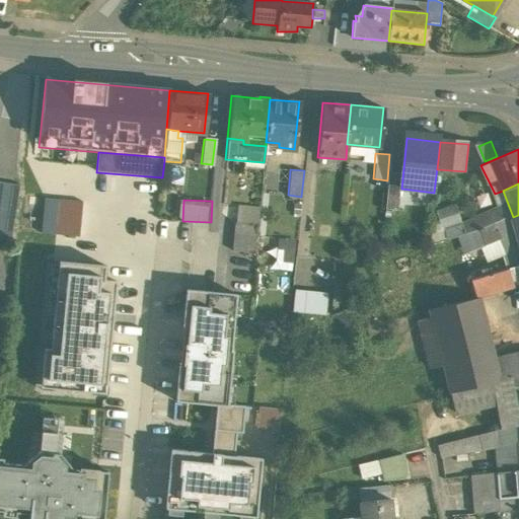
[(56,235),(78,237),(81,204),(59,202),(56,235)]
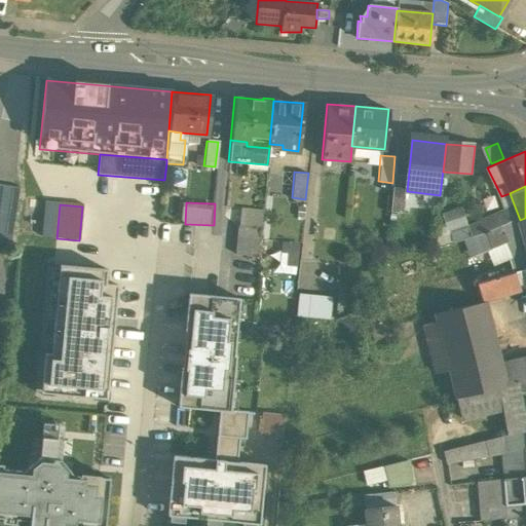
[(504,223),(499,225),(502,232),(510,230),(508,225),(505,226),(504,223)]
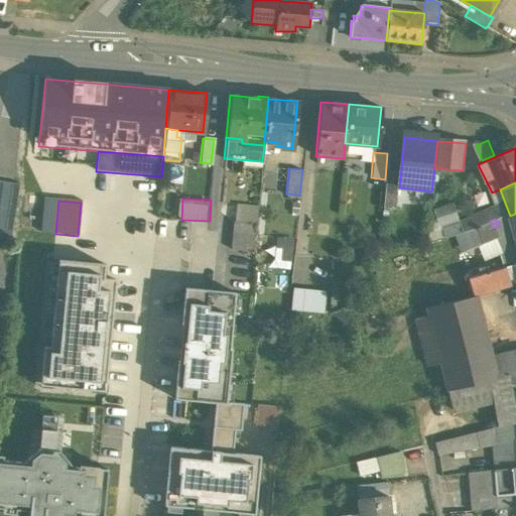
[(493,228),(490,221),(477,228),(484,246),(480,248),(485,264),(504,259),(493,228)]
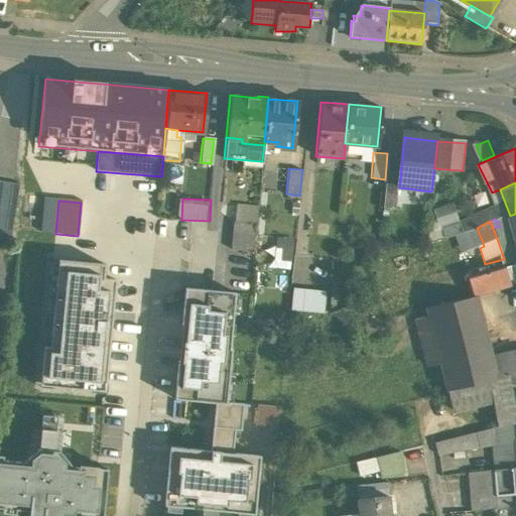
[(253,224),(233,222),(230,250),(251,252),(253,224)]
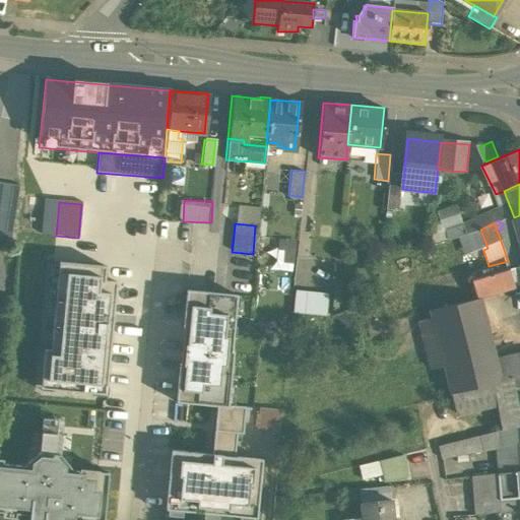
[(489,266),(484,268),(486,275),(510,268),(508,261),(489,266)]
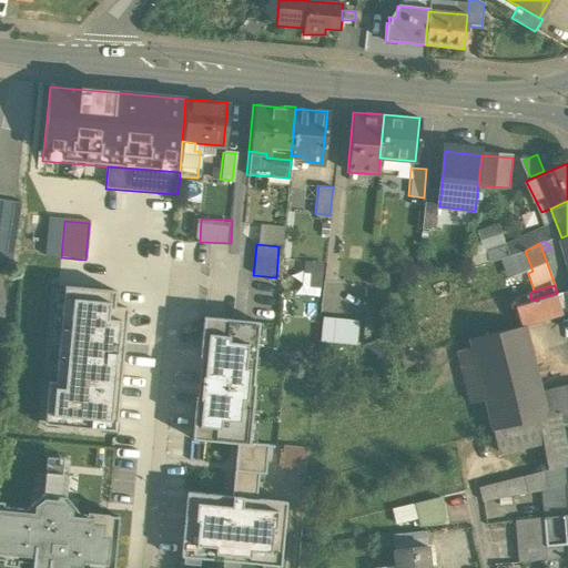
[(115,291),(66,286),(56,383),(47,382),(43,427),(112,434),(124,308),(114,307),(115,291)]
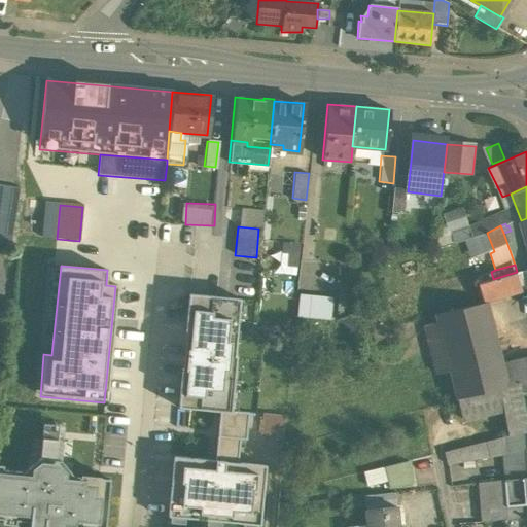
[(493,279),(478,283),(484,302),(522,290),(517,272),(493,279)]
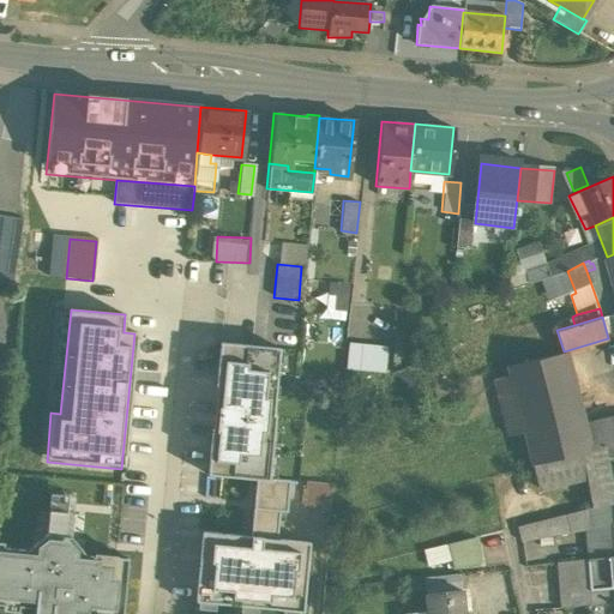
[(387,348),(348,343),(345,369),(385,373),(387,348)]
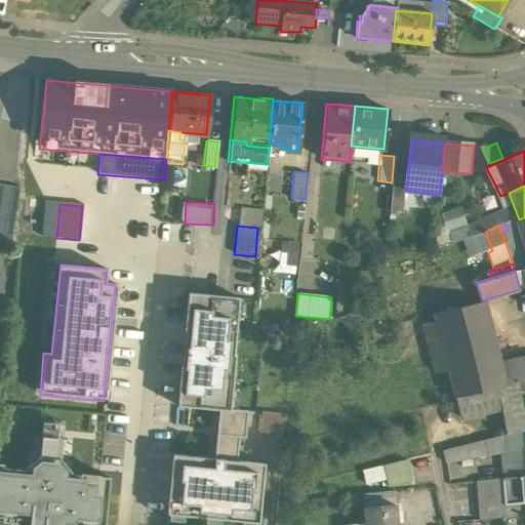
[(179,406),(230,410),(241,298),(191,294),(179,406)]
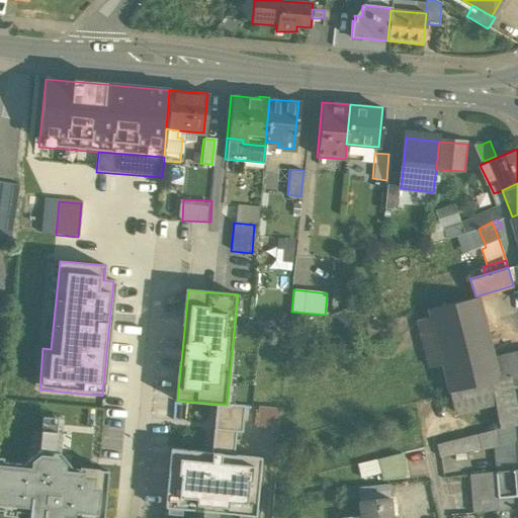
[(494,296),(448,310),(455,336),(475,332),(469,314),(496,306),(494,296)]
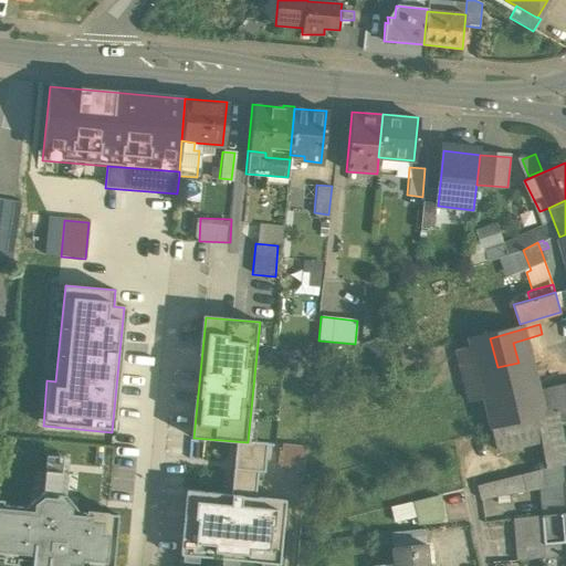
[(498,367),(479,370),(492,427),(531,418),(525,395),(519,363),(498,367)]
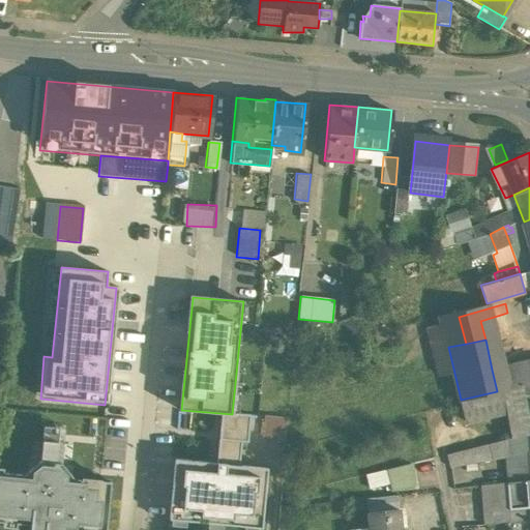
[(529,360),(492,370),(497,391),(503,390),(521,387),(528,385),(529,385),(529,384),(529,360)]
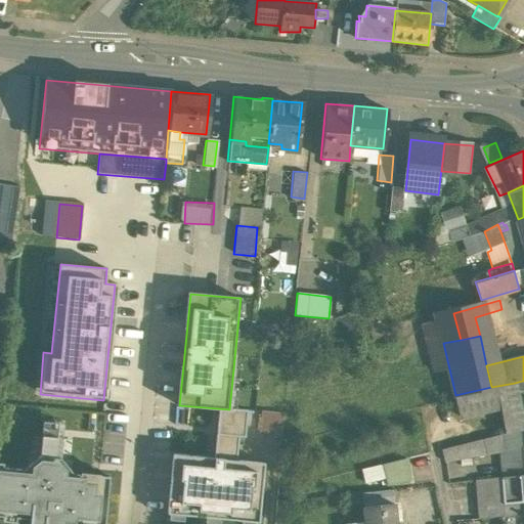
[(522,381),(515,383),(516,389),(523,388),(522,381)]
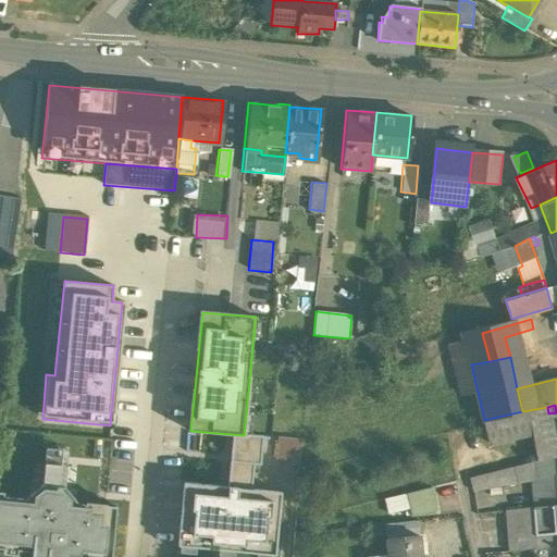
[(556,452),(548,413),(547,407),(529,410),(539,461),(555,458),(556,457),(556,452)]
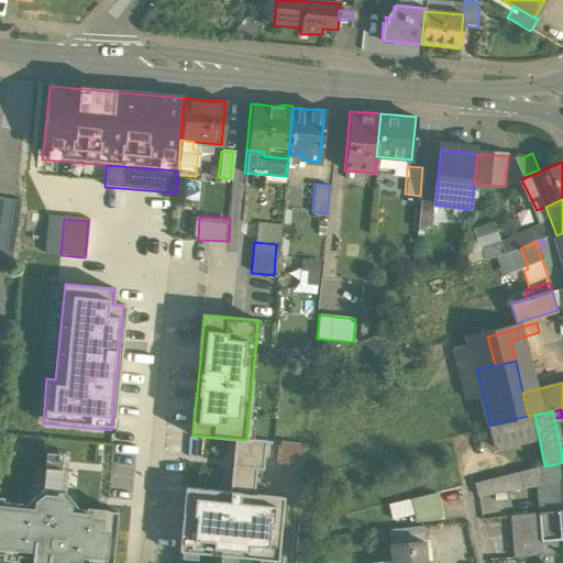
[(234,439),(232,466),(266,470),(268,442),(234,439)]
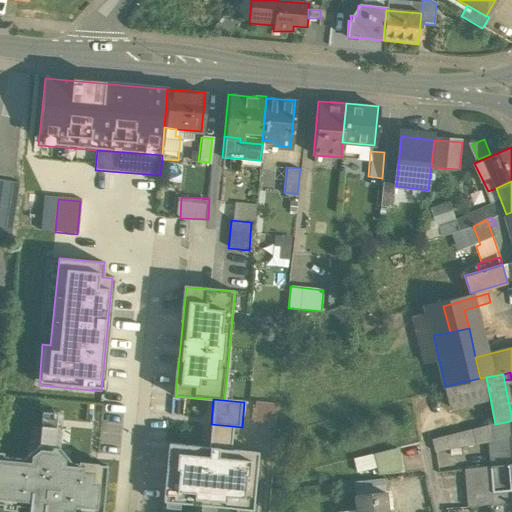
[(254,422),(276,425),(279,403),(257,400),(254,422)]
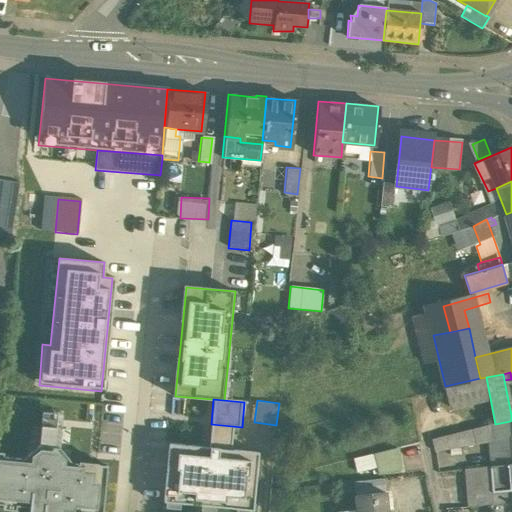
[(211,424),(209,449),(230,451),(232,426),(211,424)]
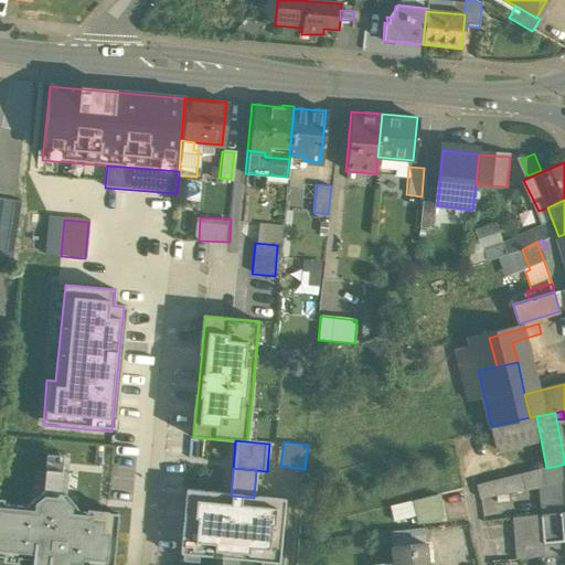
[(551,486),(546,468),(539,470),(543,488),(551,486)]
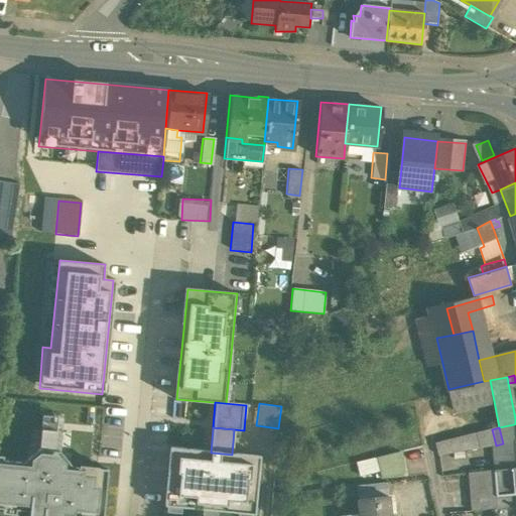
[(211,453),(170,448),(164,507),(252,515),(253,515),(260,458),(232,455),(211,453)]
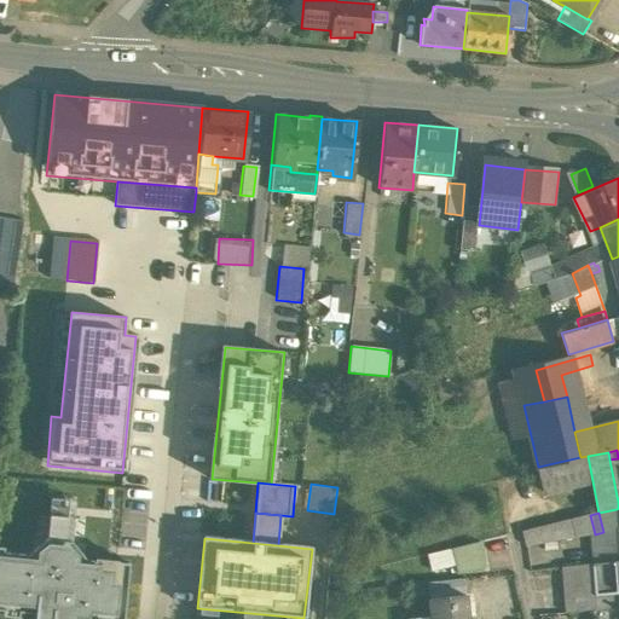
[(4,548),(0,548),(0,611),(4,611),(3,615),(19,618),(21,613),(34,614),(33,618),(123,618),(129,563),(85,560),(73,543),(46,541),(28,556),(4,554),(4,548)]
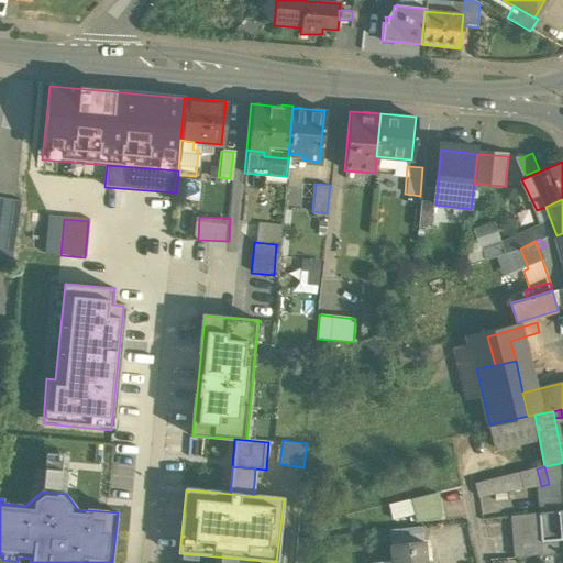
[(437,493),(411,499),(416,522),(442,516),(437,493)]
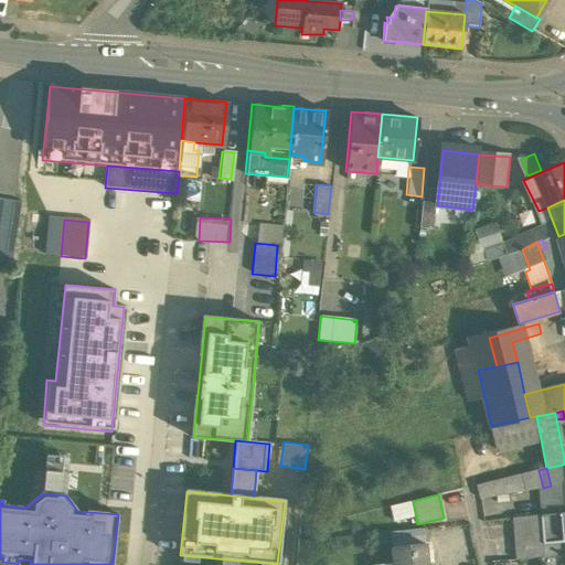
[(422,529),(390,532),(392,546),(424,542),(422,529)]
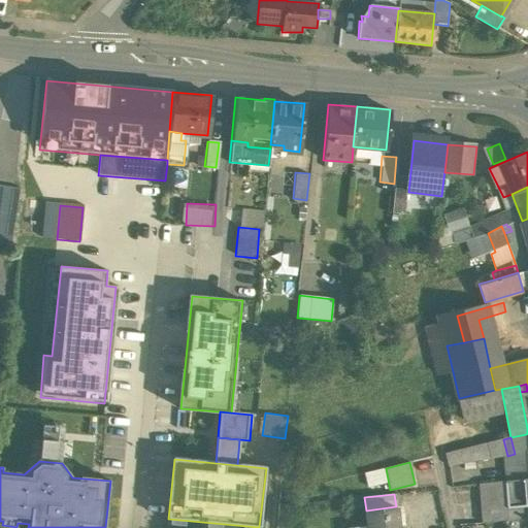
[(398,527),(396,506),(366,510),(368,527),(370,527),(398,527)]
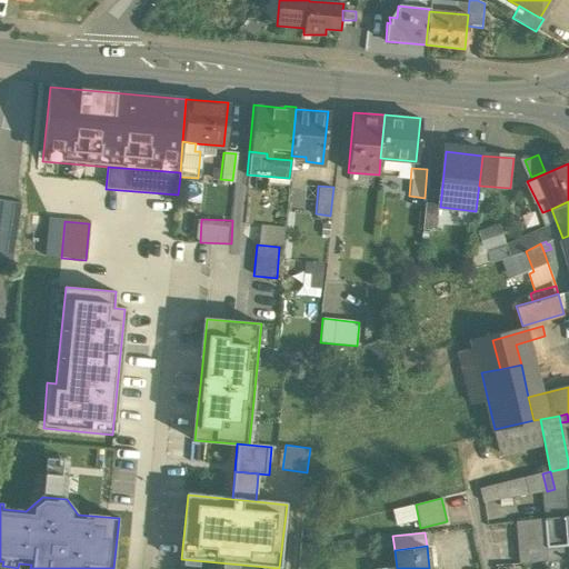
[(568,568),(568,558),(543,560),(545,568),(568,568)]
